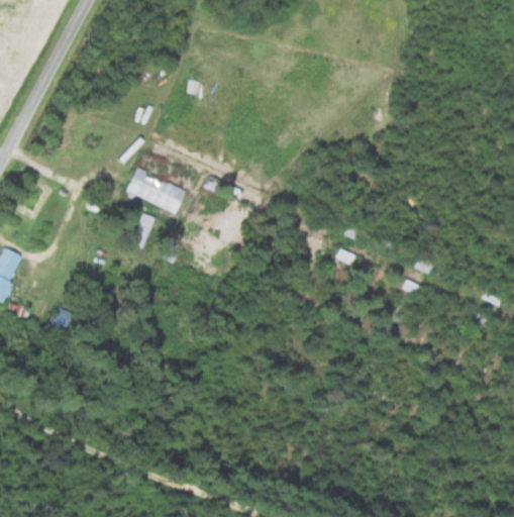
[(175,214),(186,190),(136,167),(125,192),(175,214)]
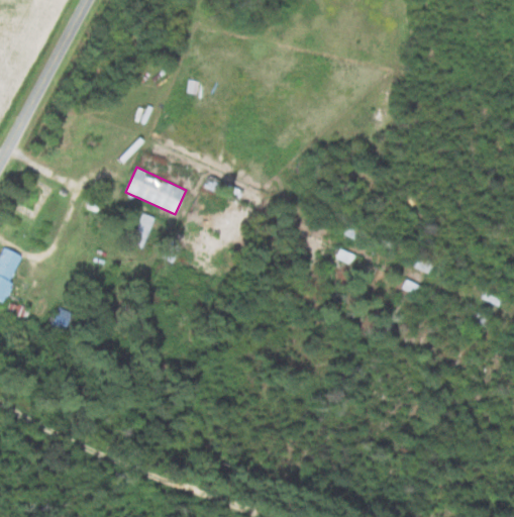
[(133,243),(143,246),(149,216),(140,213),(133,243)]
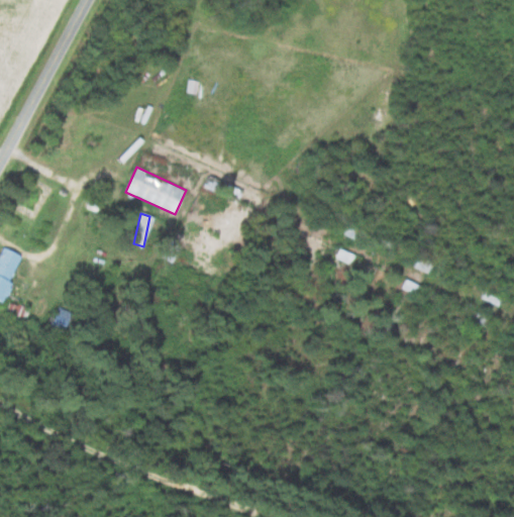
[(343,234),(361,242),(365,234),(348,226),(343,234)]
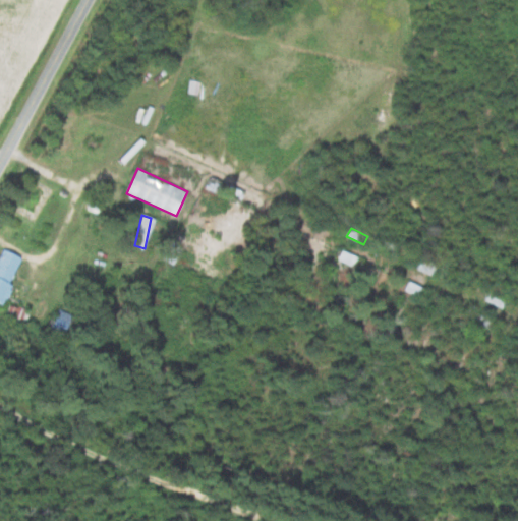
[(22,257),(0,246),(0,302),(1,303),(22,257)]
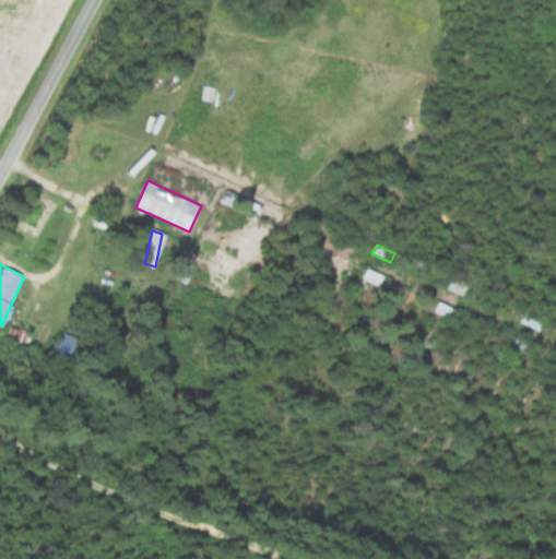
[(379,286),(383,276),(366,268),(362,277),(379,286)]
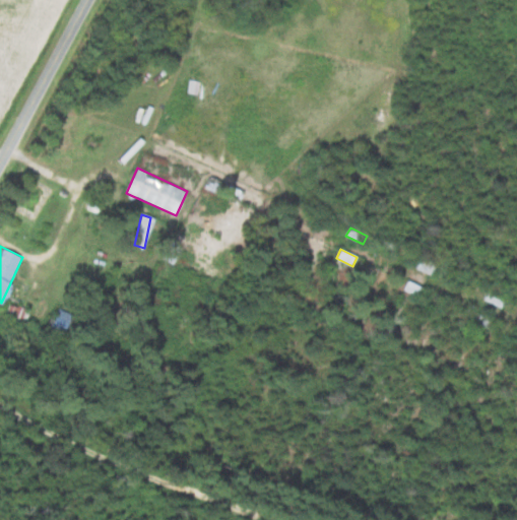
[(431,276),(436,268),(419,259),(414,267),(431,276)]
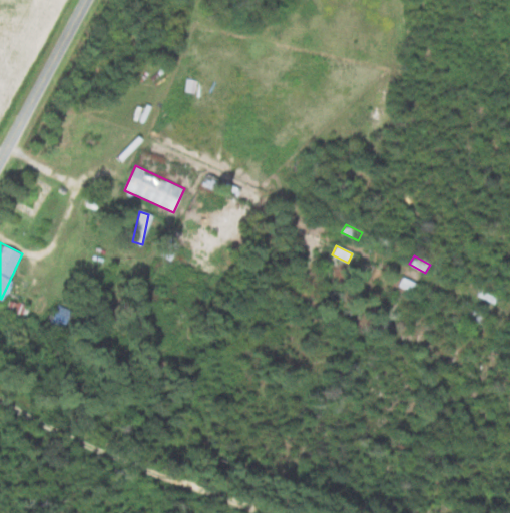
[(414,295),(419,286),(403,277),(398,286),(414,295)]
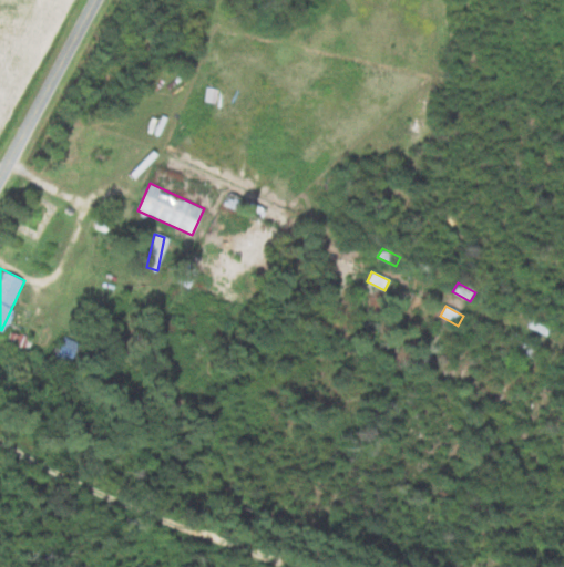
[(543,334),(546,328),(533,319),(529,326),(543,334)]
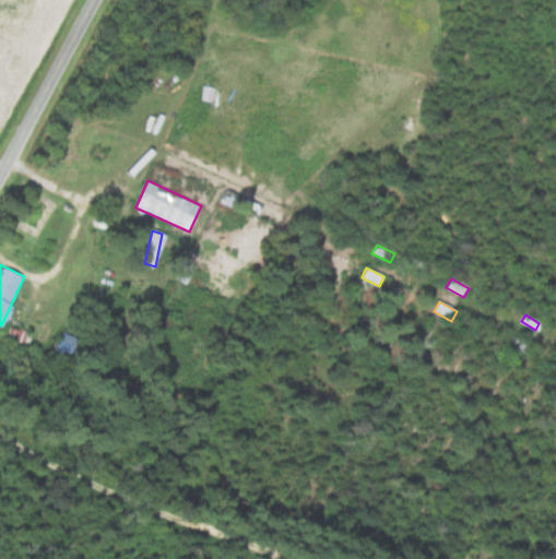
[(69,358),(79,340),(63,332),(55,352),(69,358)]
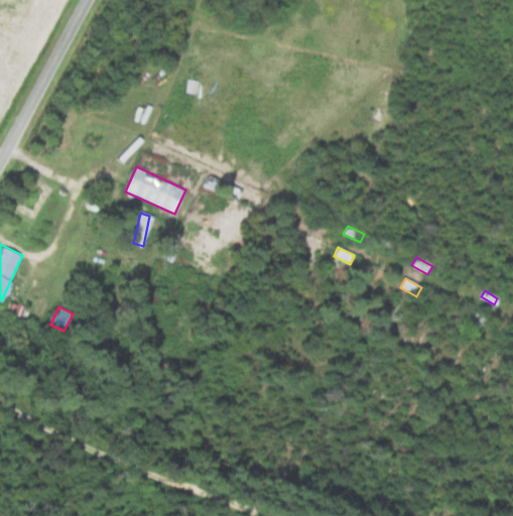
[(487,326),(490,317),(472,310),(469,319),(487,326)]
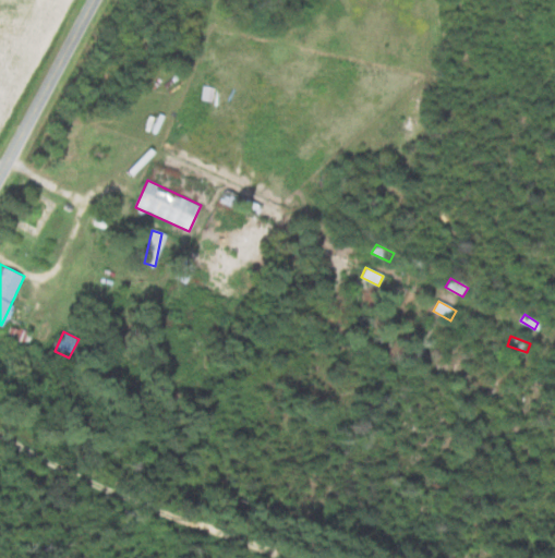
All buildings are outlined.
